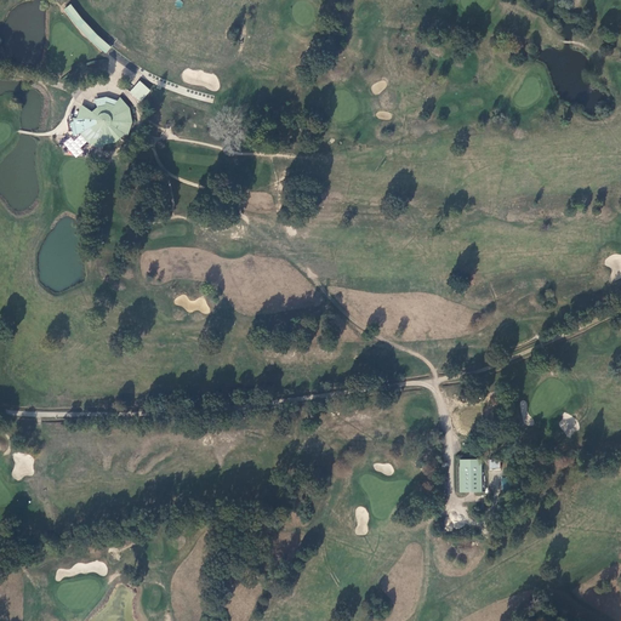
[(72,5),(68,9),(79,23),(84,20),(72,5)]
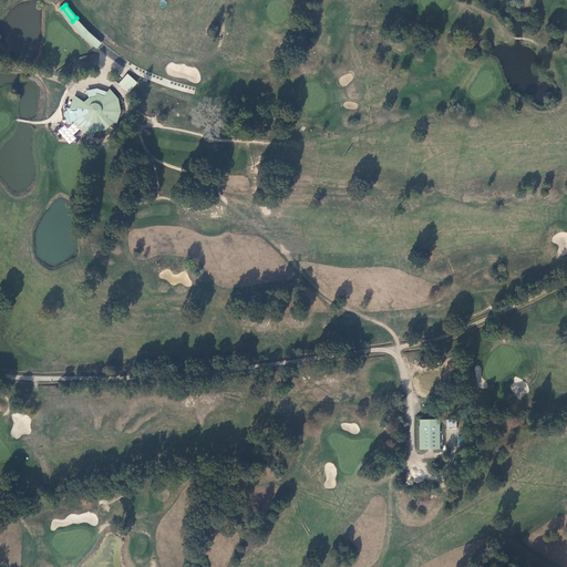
[(75,24),(84,33),(88,30),(79,20),(75,24)]
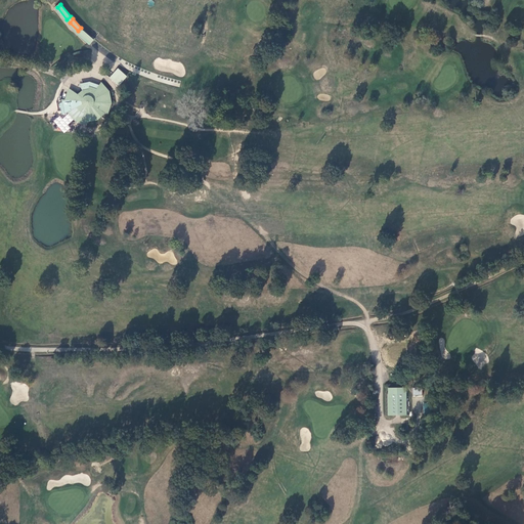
[(80,33),(91,44),(94,40),(83,30),(80,33)]
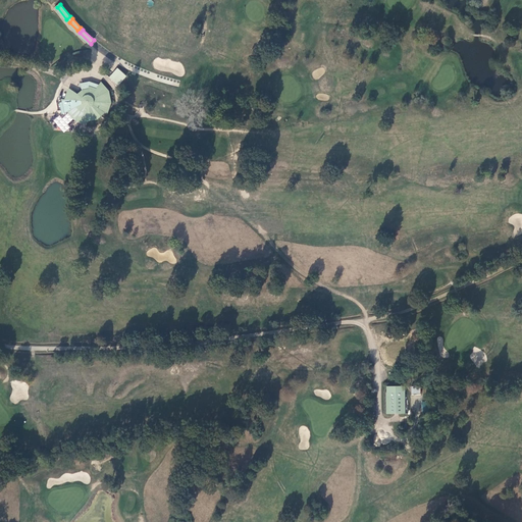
[(127,75),(118,67),(110,77),(118,85),(127,75)]
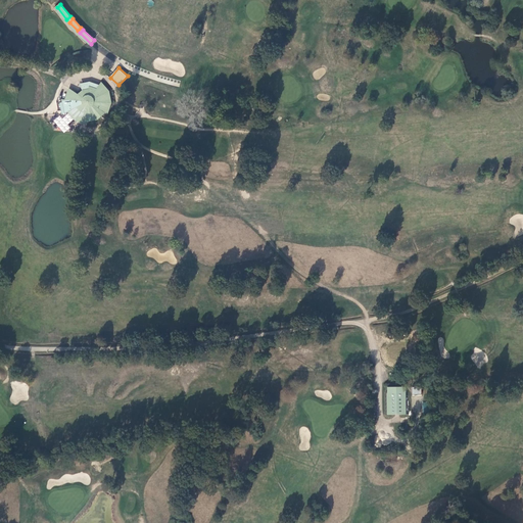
[(90,80),(90,87),(97,89),(101,83),(90,80)]
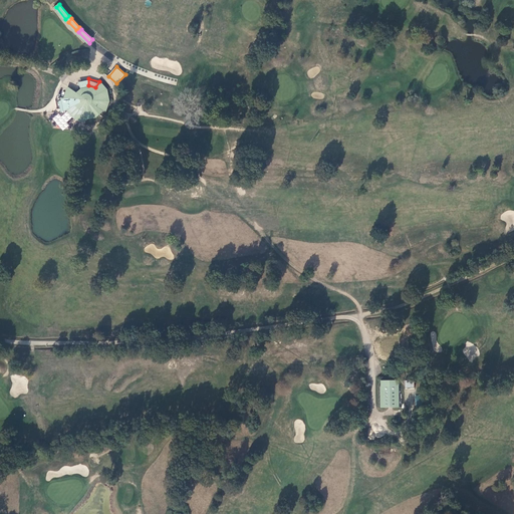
[(95,87),(88,85),(87,91),(83,92),(79,94),(74,90),(69,88),(65,98),(62,98),(65,111),(67,109),(74,118),(86,122),(86,119),(95,117),(103,111),(105,112),(109,101),(107,90),(100,81),(99,81),(95,87)]
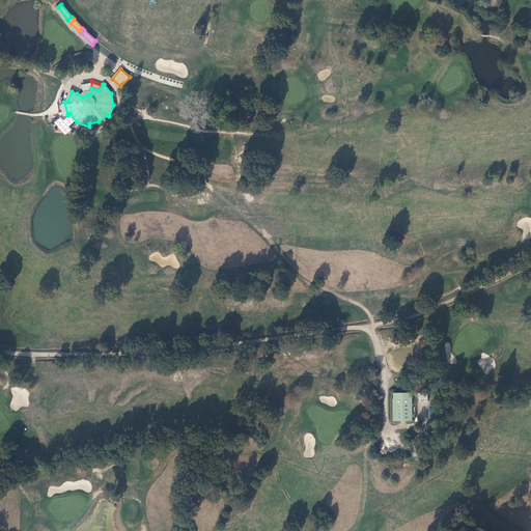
[(112,117),(109,116),(107,115),(99,121),(102,127),(112,117)]
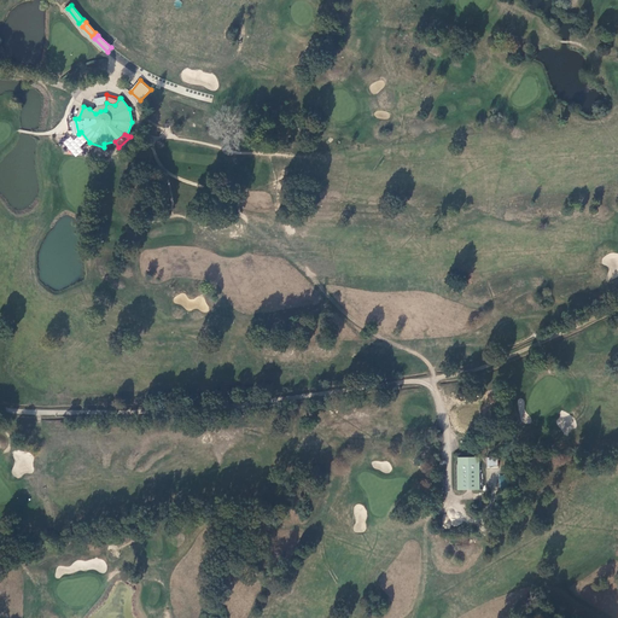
[(104,151),(104,147),(89,143),(86,149),(103,153),(104,151)]
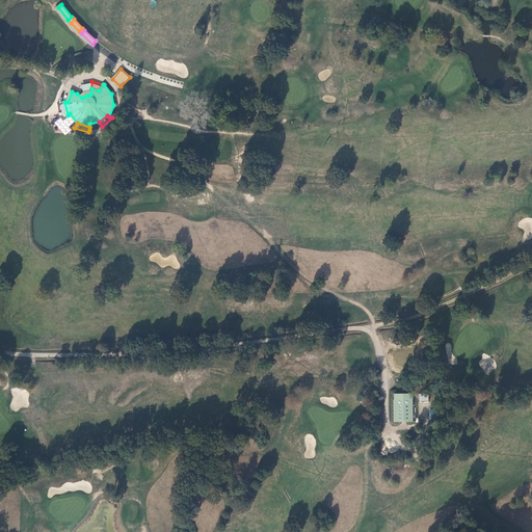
[(419,401),(428,402),(429,394),(419,393),(419,401)]
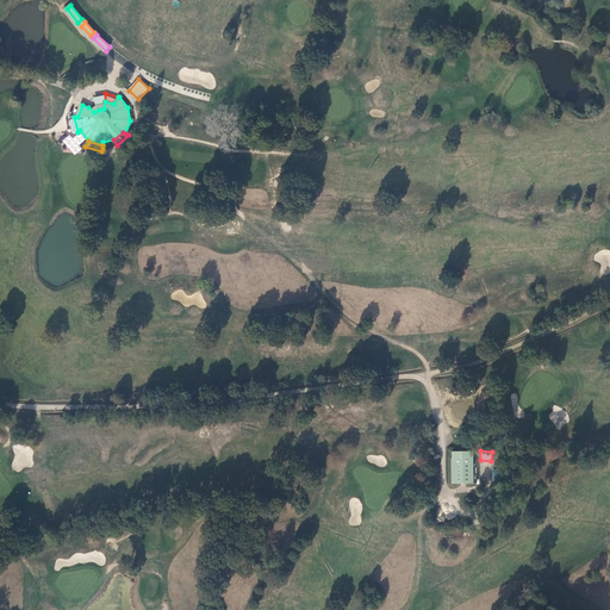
[(474,484),(474,462),(474,452),(466,454),(459,454),(453,452),(453,485),(459,483),(468,483),(474,484)]
